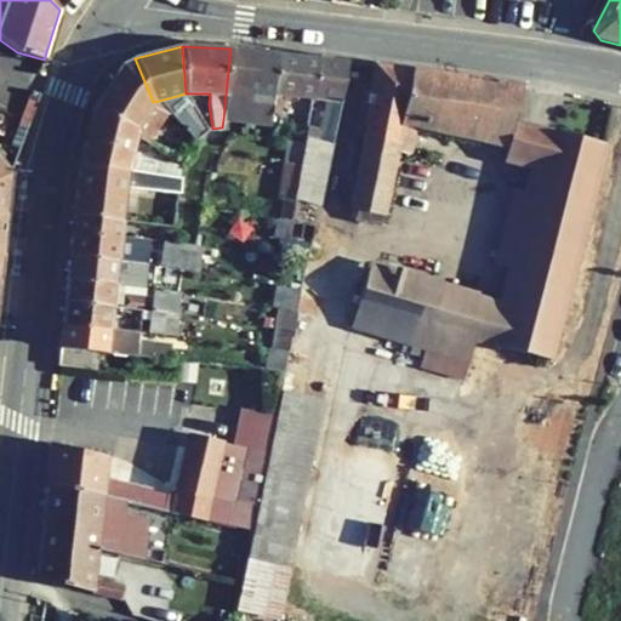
[(248,92),(251,51),(231,49),(226,95),(223,120),(243,123),(248,92)]
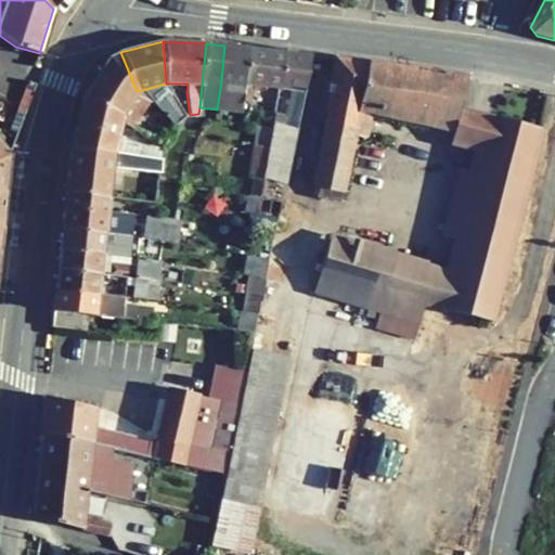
[(221,82),(217,110),(242,113),(243,102),(244,84),(245,84),(249,49),(224,46),(221,82)]
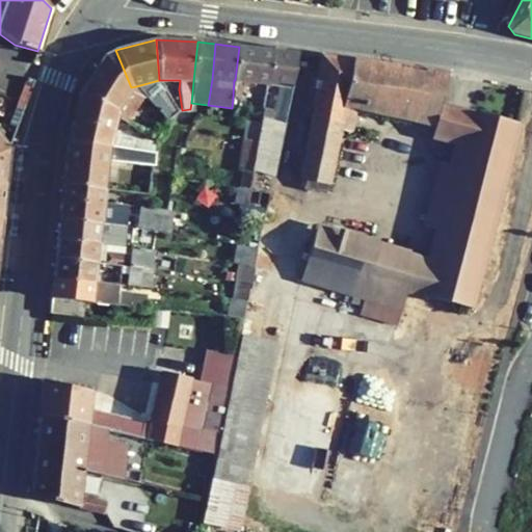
[(233,98),(238,98),(240,81),(268,84),(271,50),(239,47),(235,80),(234,80),(233,98)]
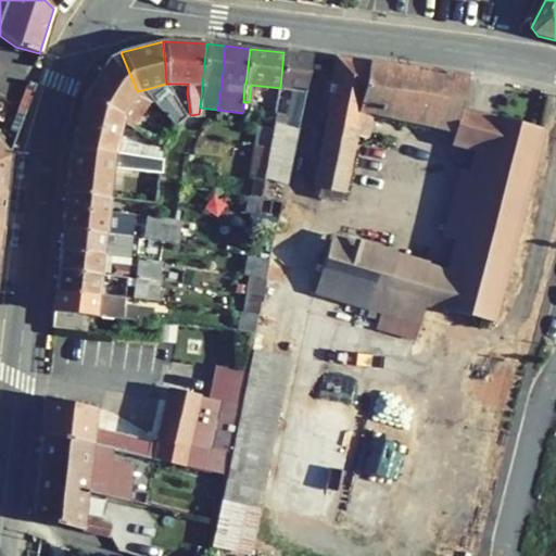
[(137,91),(121,52),(108,59),(83,98),(122,116),(122,121),(131,127),(151,101),(142,90),(137,91)]
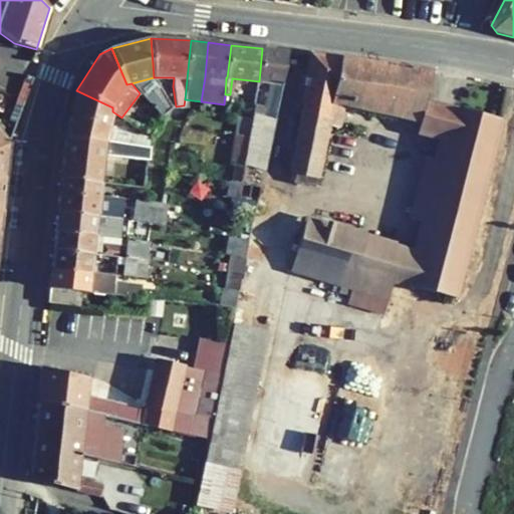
[(261,115),(276,119),(283,84),(287,51),(262,48),(259,81),(270,82),(263,107),(254,105),(253,113),(261,115)]
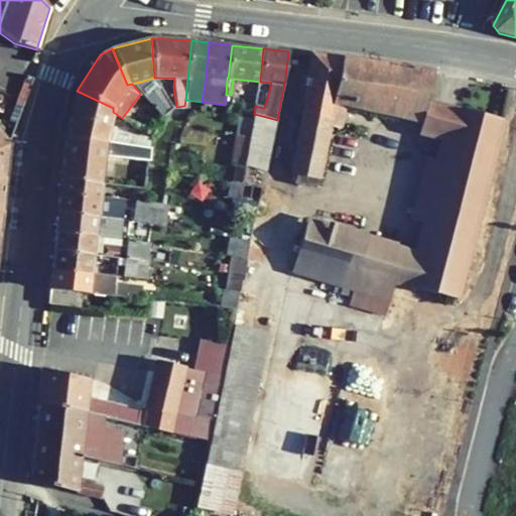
[(421,124),(426,102),(433,72),(310,54),(290,178),(293,181),(315,188),(329,126),(334,105),(346,107),(421,124)]
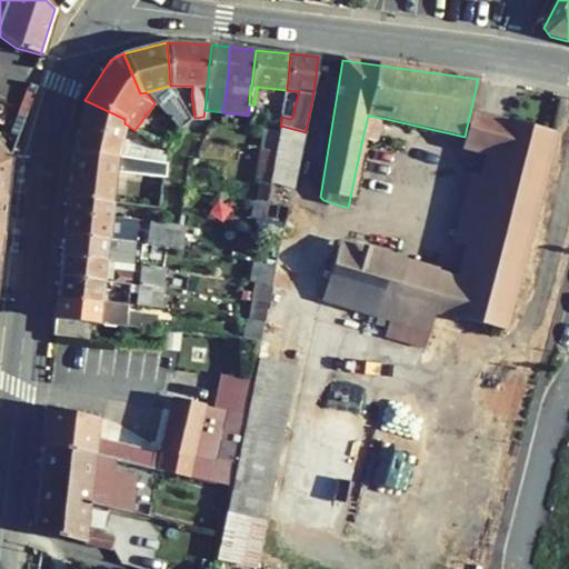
[(168,102),(178,95),(172,86),(170,86),(146,92),(155,103),(158,107),(166,100),(168,102)]
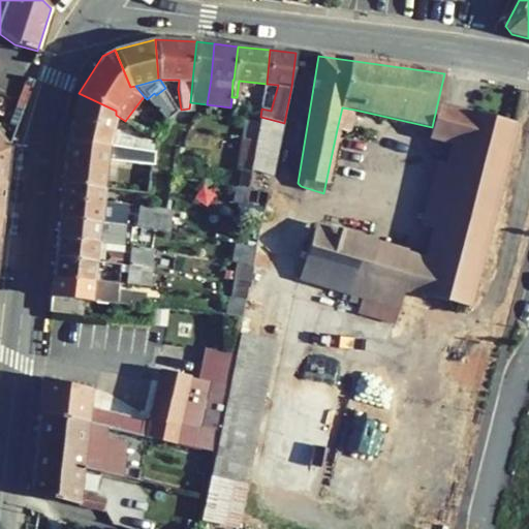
[(116,111),(79,93),(67,142),(109,146),(153,153),(154,145),(112,131),(116,115),(116,111)]
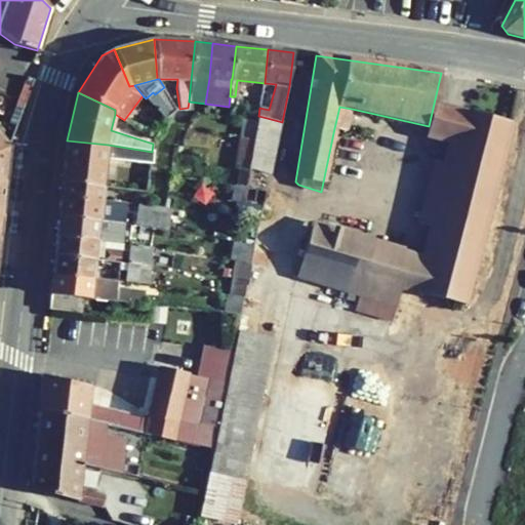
[(155,94),(153,92),(146,98),(165,119),(170,114),(155,94)]
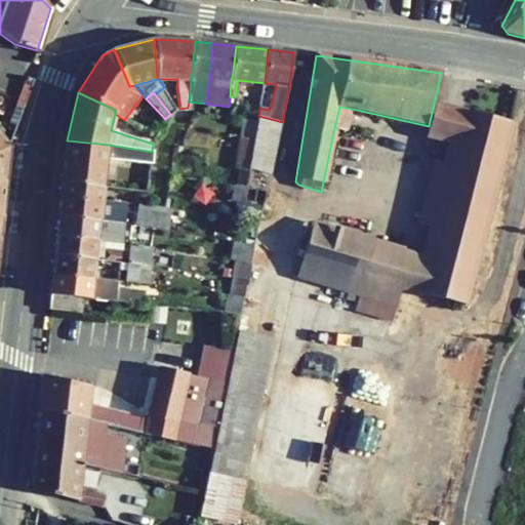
[(429,126),(427,138),(459,148),(469,112),(434,104),(429,126)]
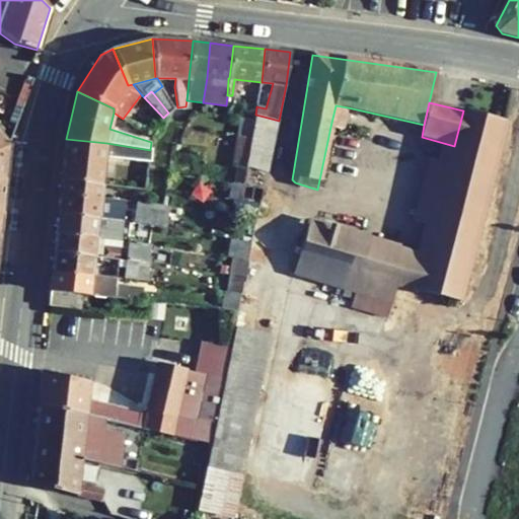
[(330,127),(343,130),(348,107),(336,105),(330,127)]
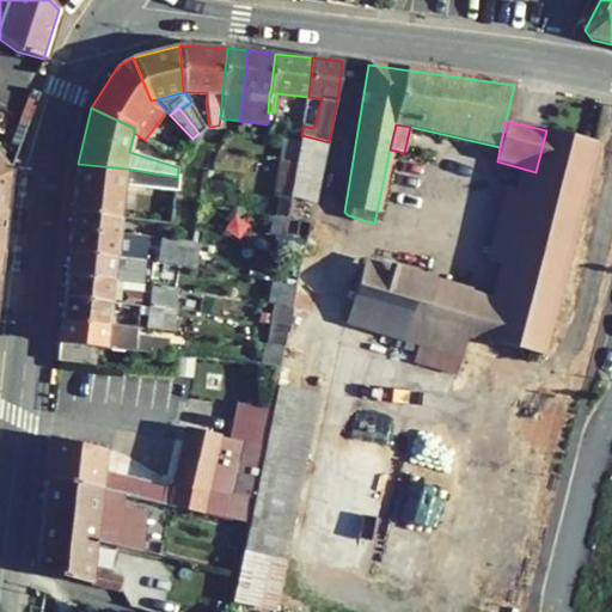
[(490,342),(542,354),(595,142),(546,130),(536,172),(530,194),(512,265),(501,306),(490,342)]
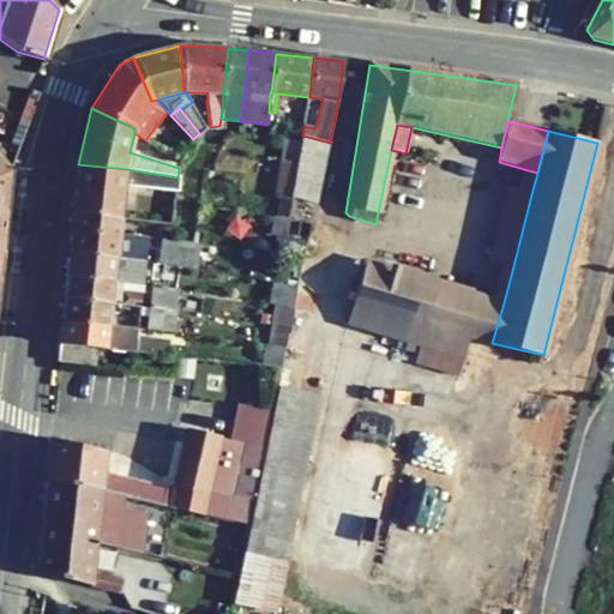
[(292,198),(317,204),(330,143),(312,138),(302,136),(301,140),(298,162),(294,181),(292,198)]
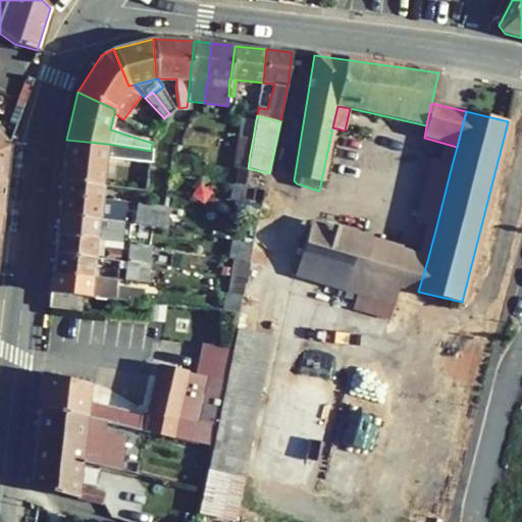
[(242,118),(239,136),(253,138),(256,119),(242,118)]
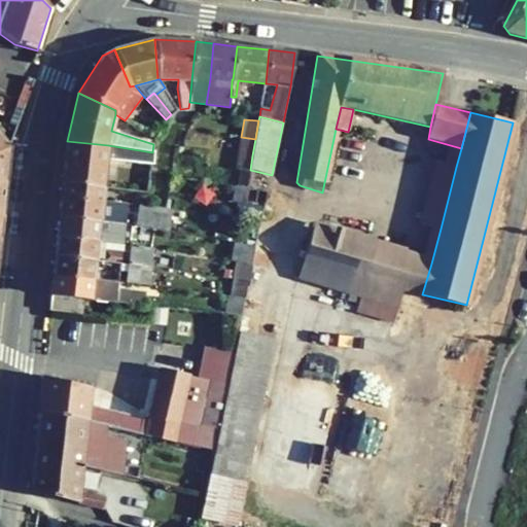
[(0,163),(7,167),(9,147),(0,136),(0,163)]
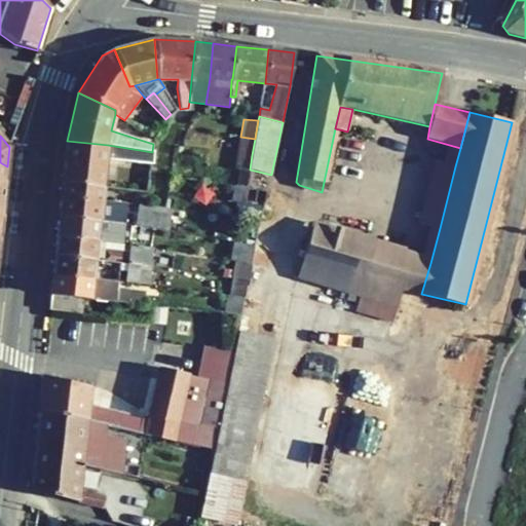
[(240,137),(235,168),(238,170),(250,172),(250,170),(252,155),(255,139),(240,137)]
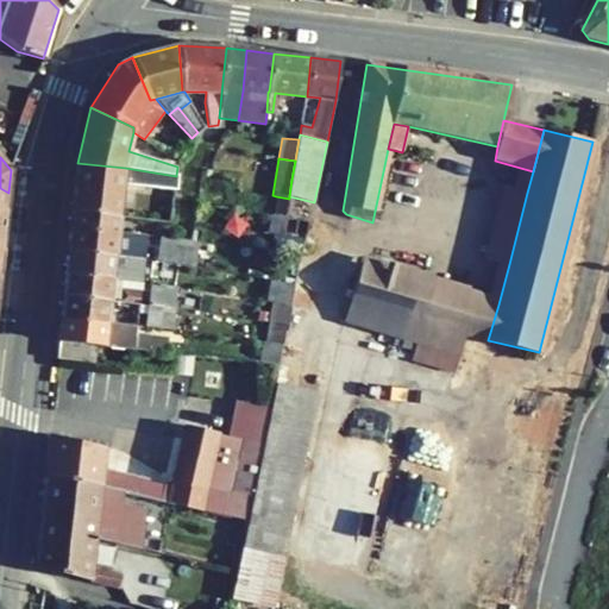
[(77,163),(71,211),(119,217),(123,186),(174,190),(175,186),(176,176),(125,168),(77,163)]
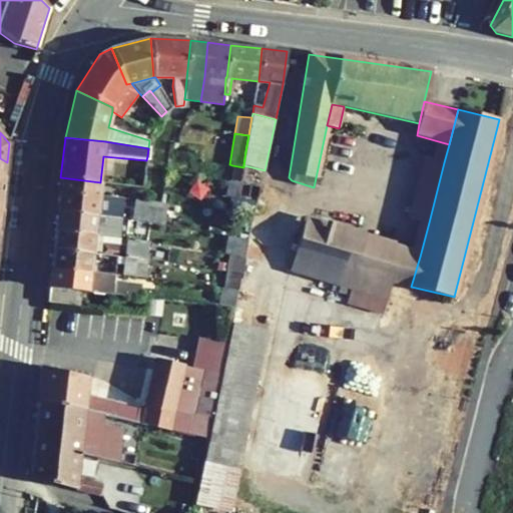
[(444,162),(421,156),(405,217),(429,222),(444,162)]
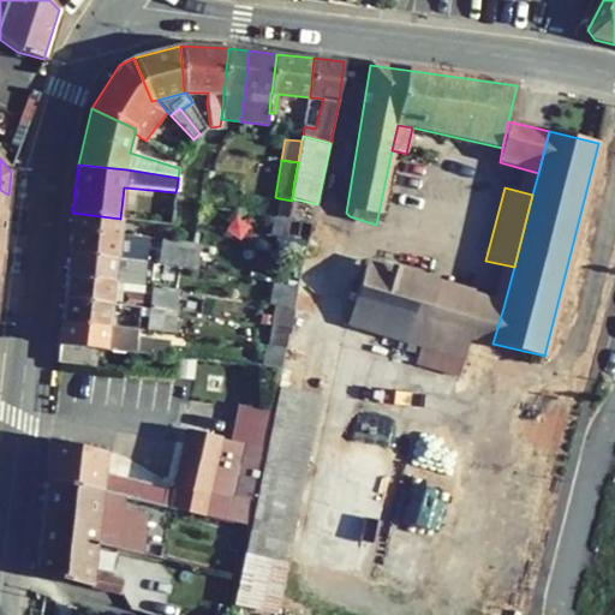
[(279,198),(275,215),(288,218),(292,201),(279,198)]
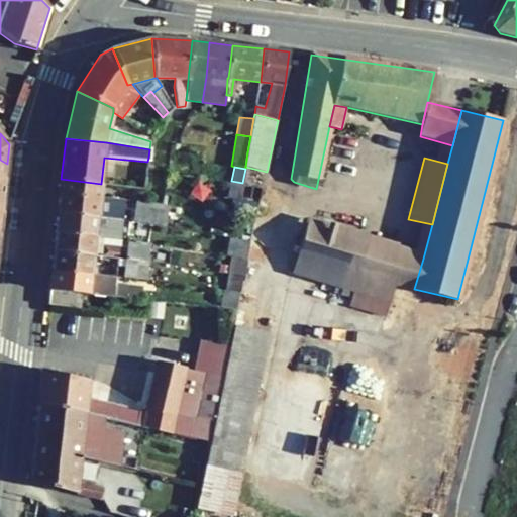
[(99,197),(101,184),(61,179),(60,193),(99,197)]
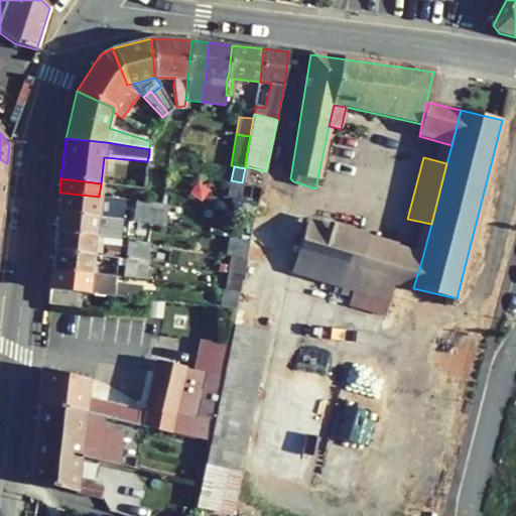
[(229,180),(227,198),(232,199),(239,200),(239,199),(242,184),(242,182),(231,180),(229,180)]
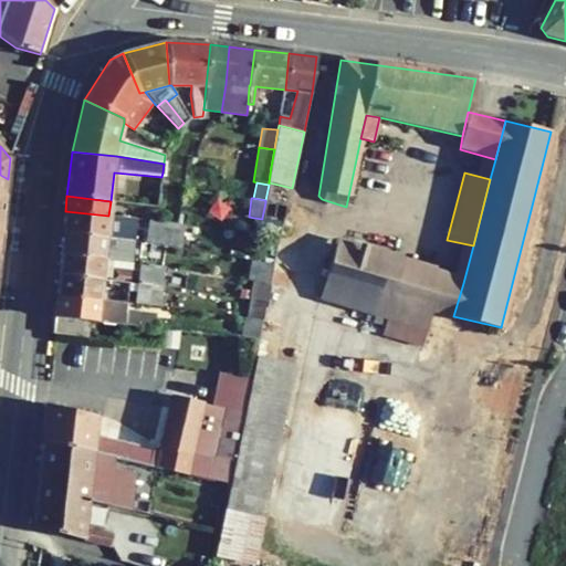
[(284,221),(286,205),(265,202),(262,218),(284,221)]
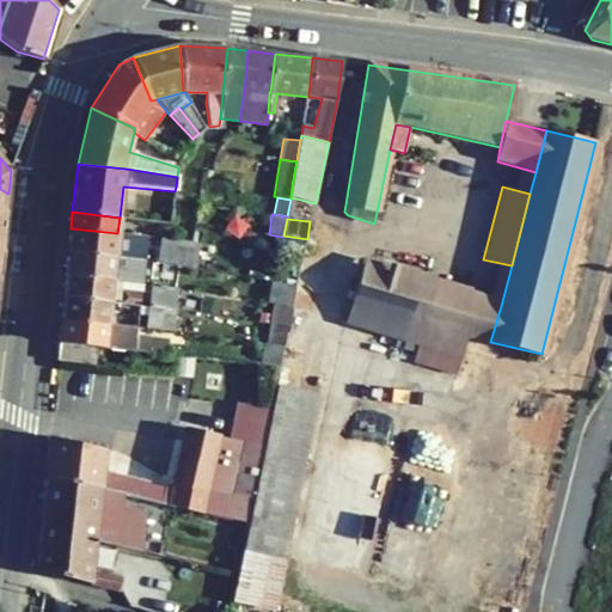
[(146,237),(117,233),(71,228),(68,251),(115,257),(145,261),(146,237)]
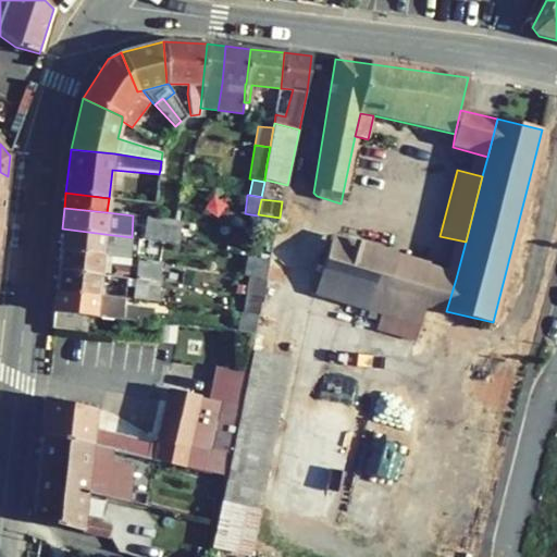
[(250,214),(248,229),(274,232),(277,218),(258,215),(250,214)]
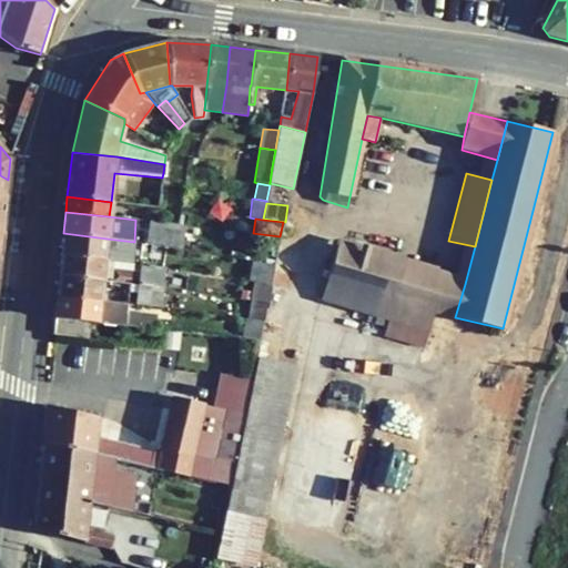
[(148,221),(144,243),(179,249),(182,225),(148,221)]
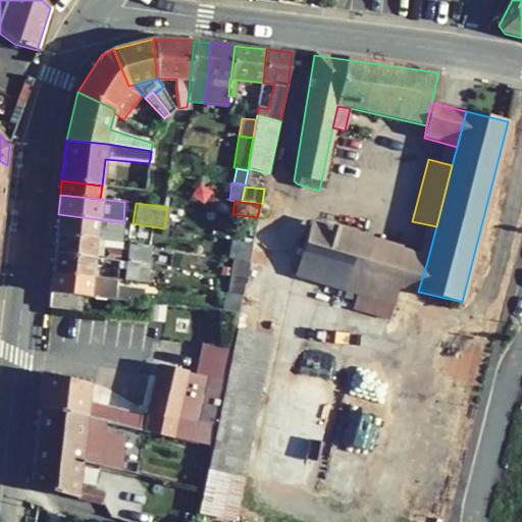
[(98,219),(58,214),(55,235),(96,239),(120,242),(122,227),(97,224),(98,219)]
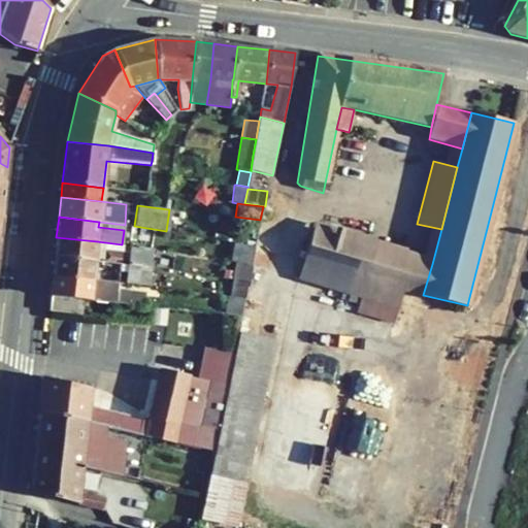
[(99,222),(98,227),(124,230),(125,225),(99,222)]
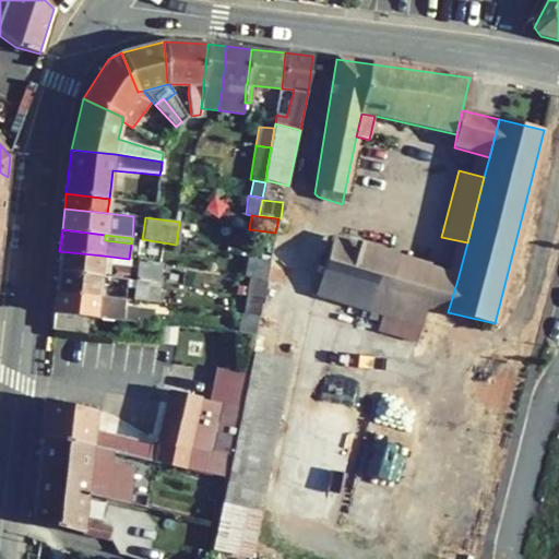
[(163,258),(165,244),(140,239),(139,253),(163,258)]
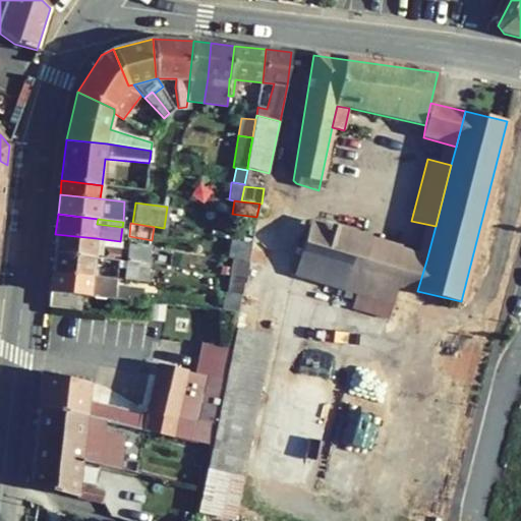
[(308,225),(294,275),(356,293),(393,304),(398,286),(390,283),(399,252),(308,225)]
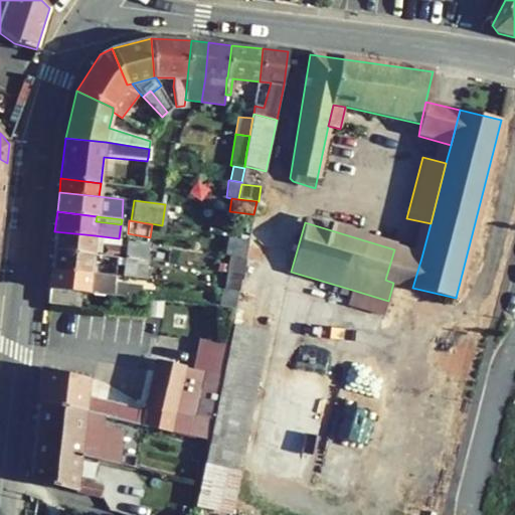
[(52,250),(93,254),(118,258),(119,245),(94,242),(95,235),(54,231),(52,250)]
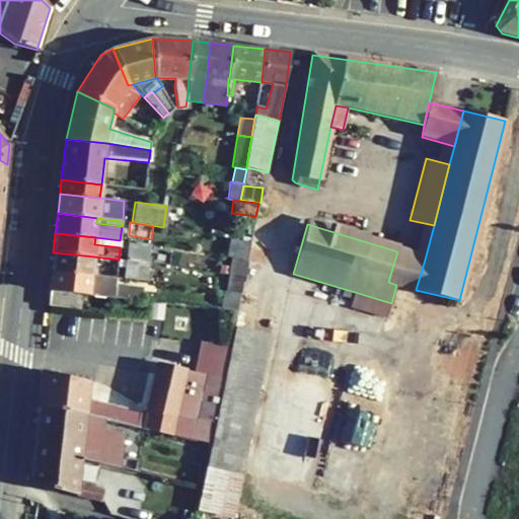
[(120,240),(95,237),(94,244),(120,247),(120,240)]
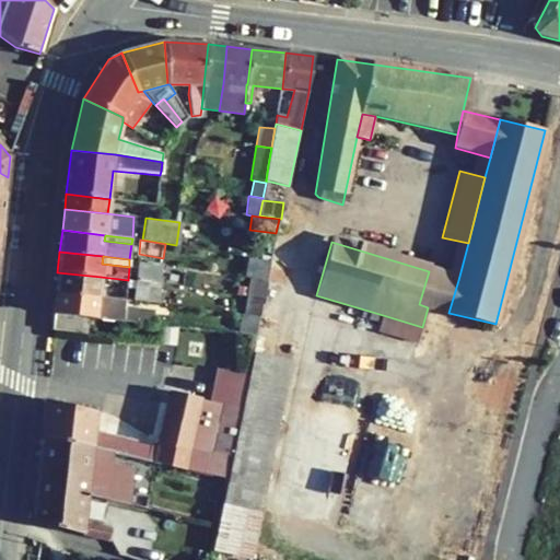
[(251,258),(247,277),(249,278),(266,280),(270,261),(251,258)]
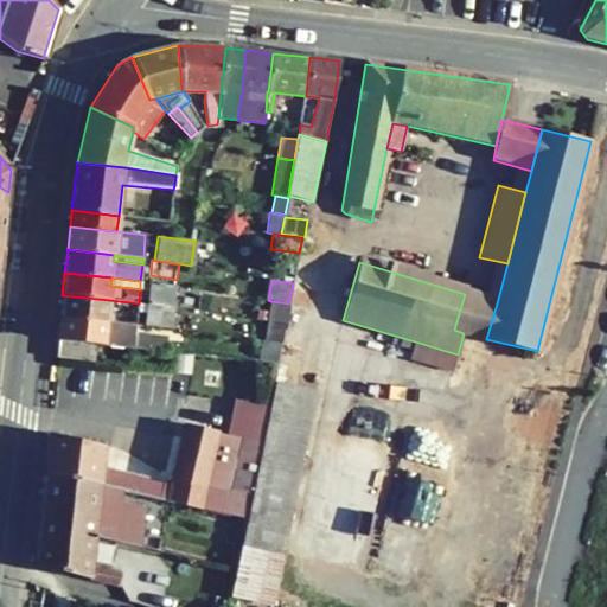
[(149,282),(147,304),(173,306),(176,286),(149,282)]
